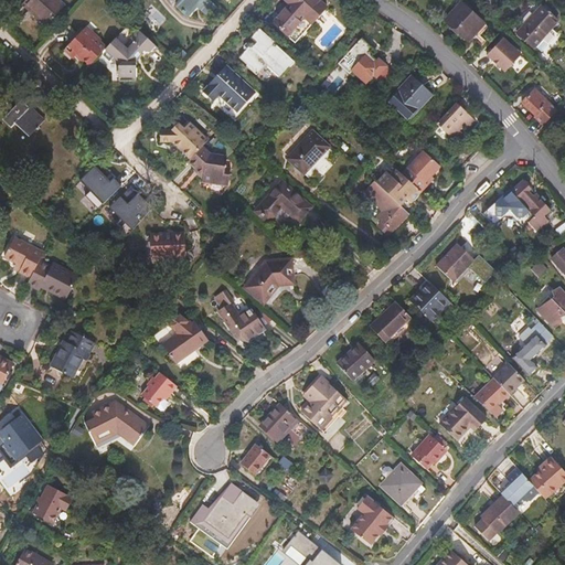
[(59,0),(28,0),(23,6),(48,28),(66,8),(59,0)]
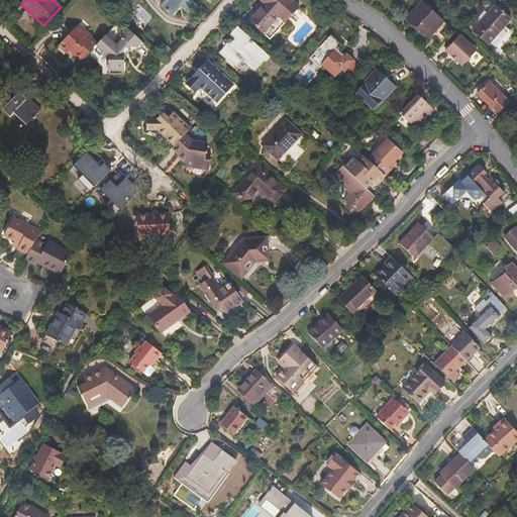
[(199,6),(192,0),(167,0),(162,6),(174,16),(182,7),(191,15),(199,6)]
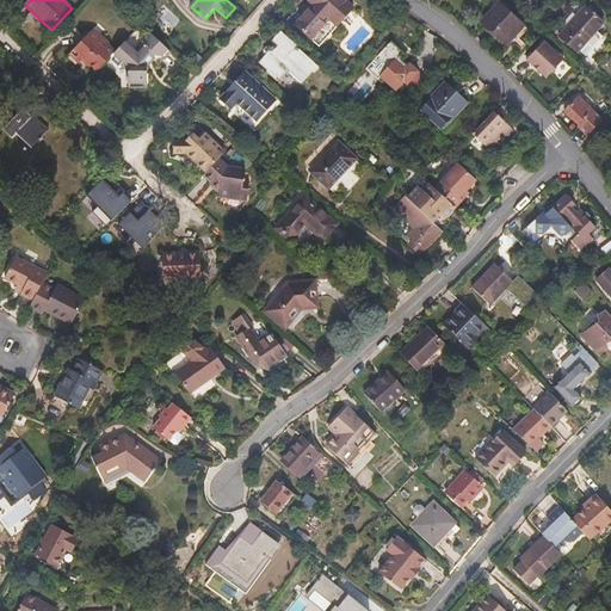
[(341,24),(353,11),(356,8),(345,0),(309,0),(308,2),(313,6),(296,26),(321,48),(341,24)]
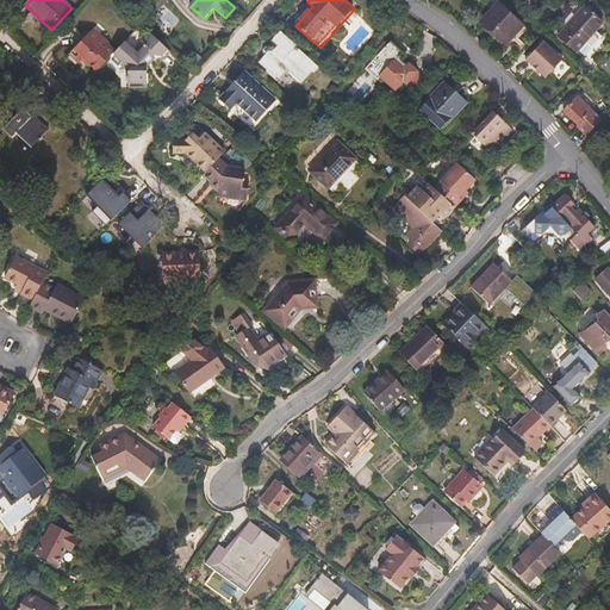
[(524,27),(499,4),(483,23),(508,45),(524,27)]
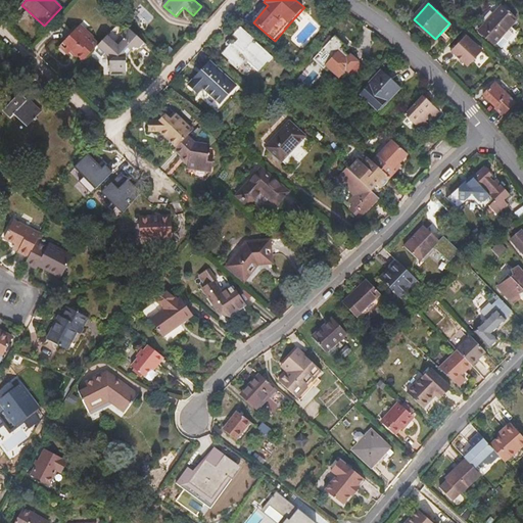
[(502,7),(480,32),(497,47),(500,46),(503,49),(515,36),(510,32),(517,22),(502,7)]
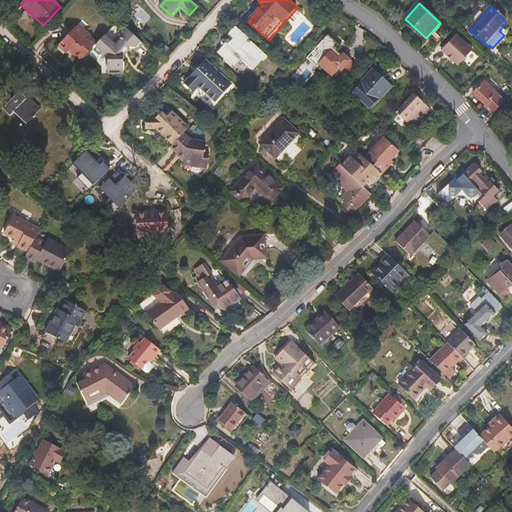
[(145,45),(119,22),(97,45),(94,48),(102,56),(108,61),(107,74),(123,76),(127,60),(126,59),(134,49),(136,51),(139,51),(145,45)]
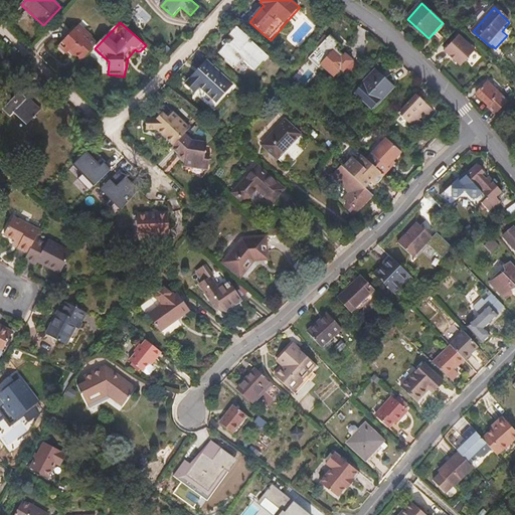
[(270,57),(238,27),(230,36),(233,39),(230,42),(228,40),(224,39),(222,41),(223,44),(226,47),(220,53),(227,60),(226,62),(234,69),(243,60),(256,72),(270,57)]
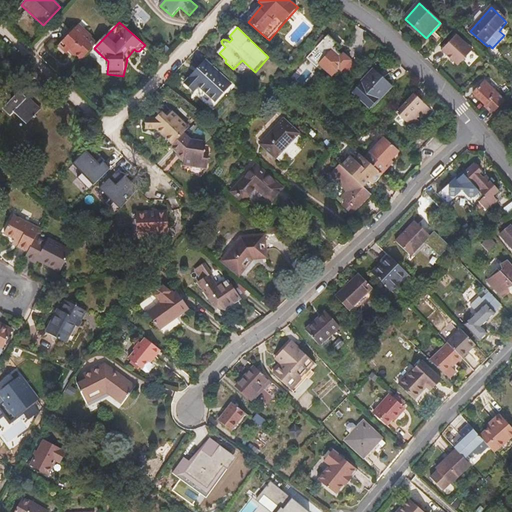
[(71,51),(82,61),(92,50),(94,48),(97,45),(91,39),(92,38),(84,31),(82,33),(77,28),(60,45),(68,53),(71,51)]
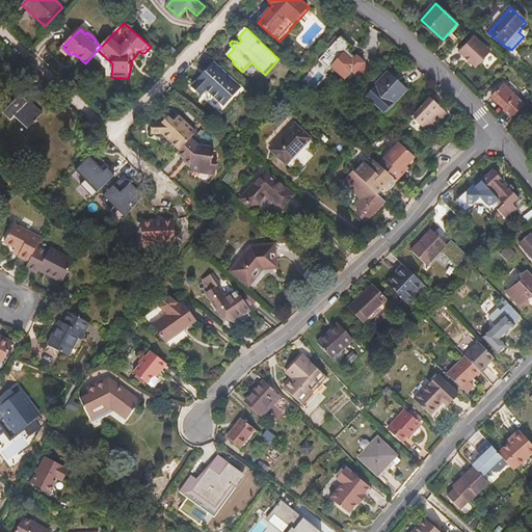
[(460,54),(477,70),(493,53),(476,37),(460,54)]
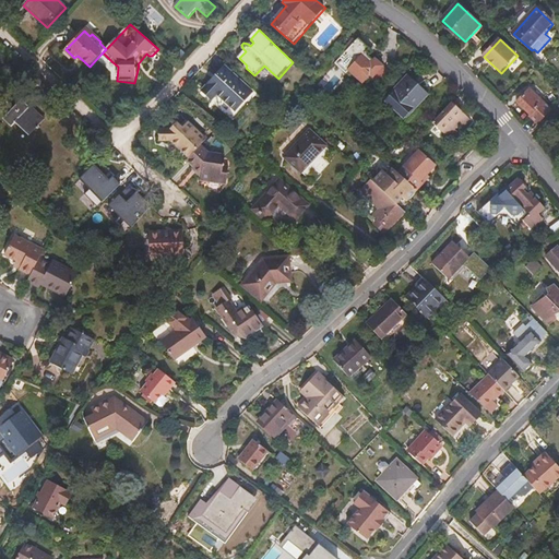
[(161,51),(158,49),(152,56),(147,60),(150,62),(161,51)]
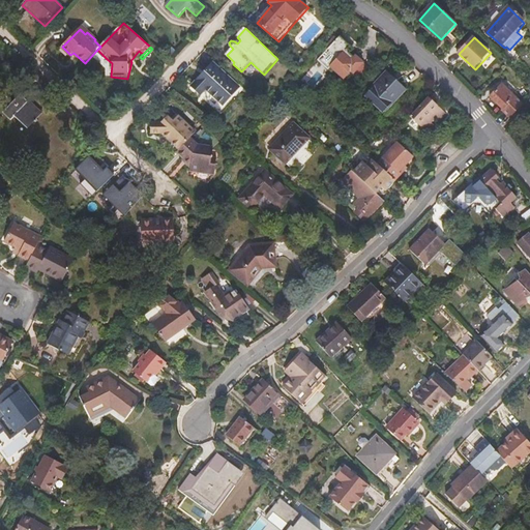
[(97,50),(95,52),(104,60),(106,58),(97,50)]
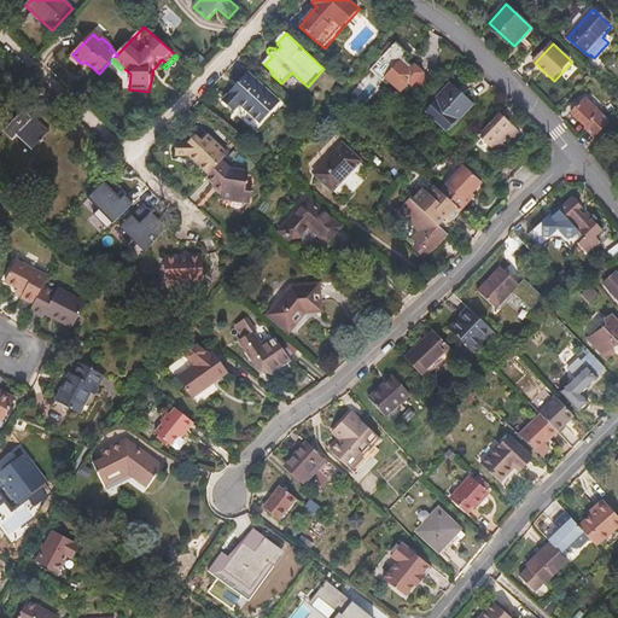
[(410,71),(401,63),(386,79),(401,92),(409,83),(413,87),(424,74),(415,65),(410,71)]
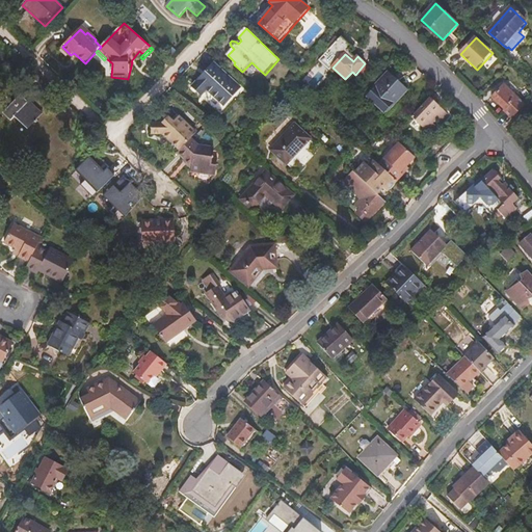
[(200,98),(208,89),(224,105),(240,88),(214,64),(190,90),(200,98)]
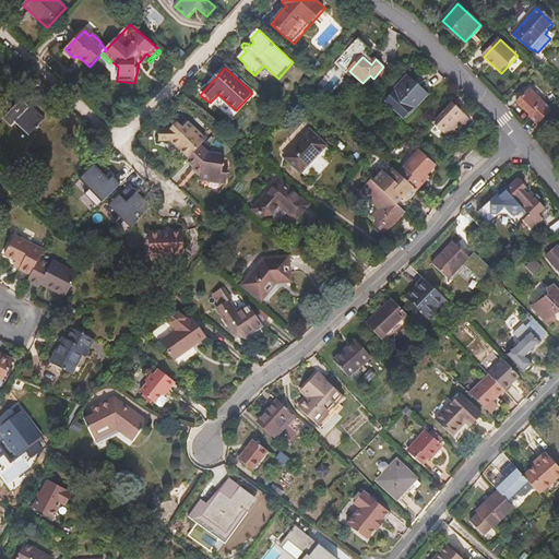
[(428,94),(408,76),(387,102),(407,119),(428,94)]
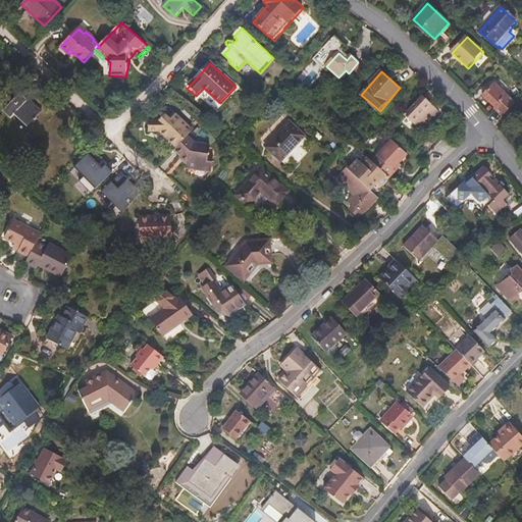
[(504,115),(516,103),(496,85),(484,97),(504,115)]
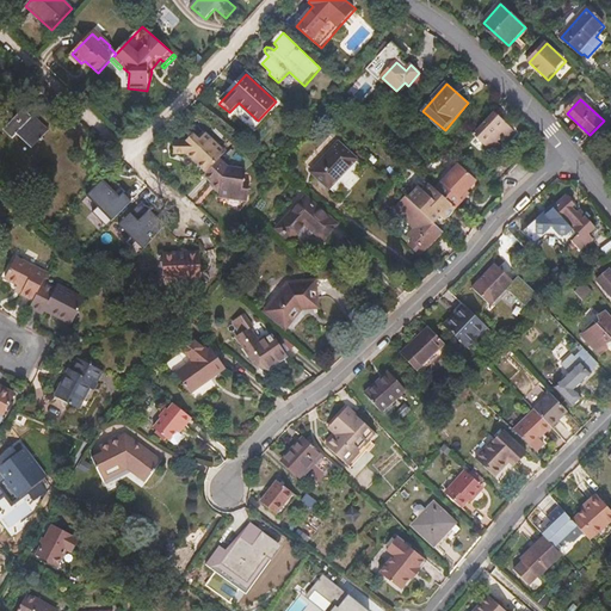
[(35,119),(24,110),(23,111),(23,112),(16,121),(8,113),(0,121),(0,125),(14,139),(18,135),(34,148),(49,131),(36,118),(35,119)]
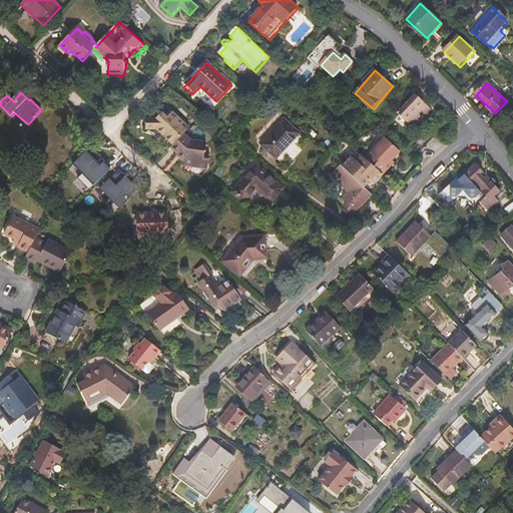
[(431,109),(415,94),(398,113),(414,127),(420,120),(418,118),(422,113),(425,116),(431,109)]
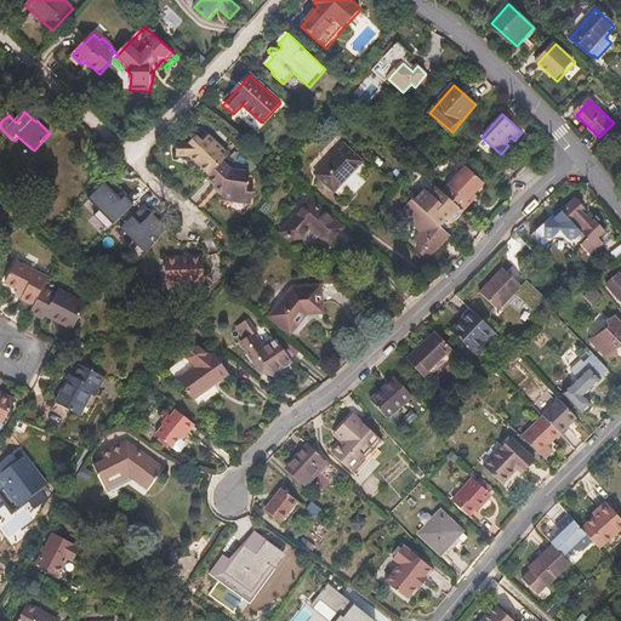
[(425,119),(420,124),(425,129),(428,132),(433,127),(425,119)]
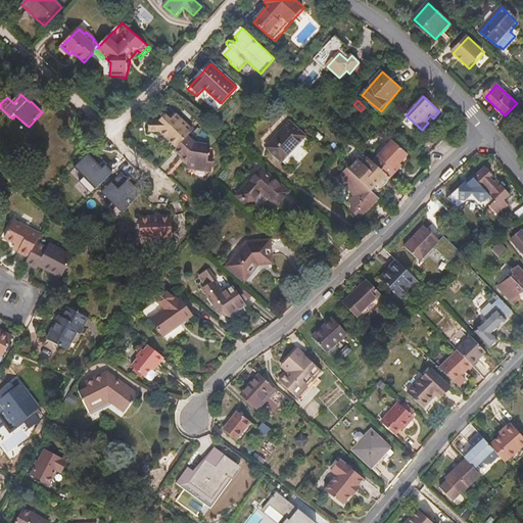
[(442,113),(439,111),(433,119),(435,121),(442,113)]
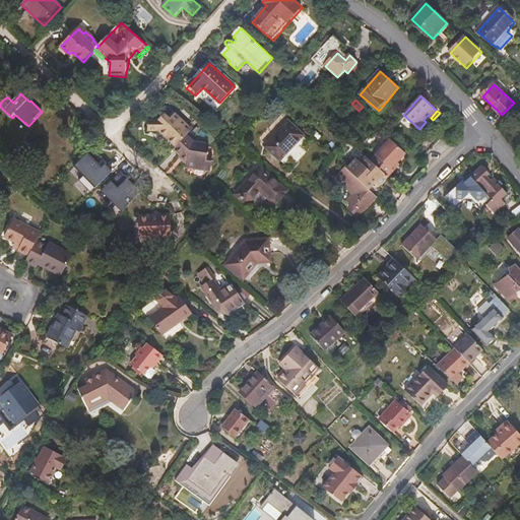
[(163,133),(178,148),(189,135),(193,130),(177,116),(172,121),(166,116),(160,122),(148,124),(149,134),(163,133)]
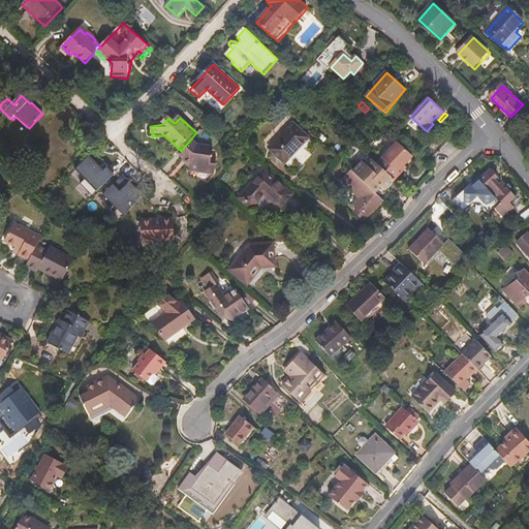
[(309,138),(293,124),(271,151),(285,164),(309,138)]
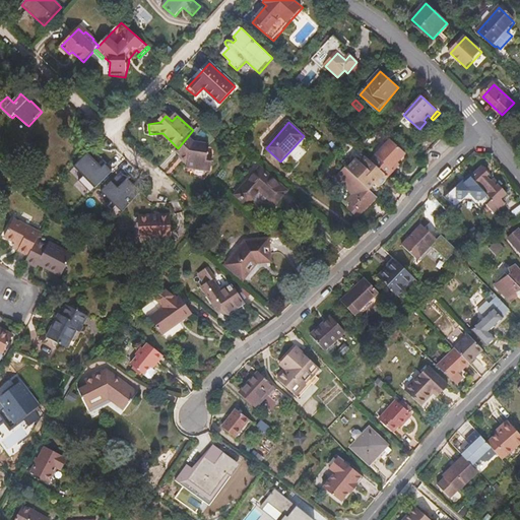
[(426,122),(419,129),(421,131),(429,124),(426,122)]
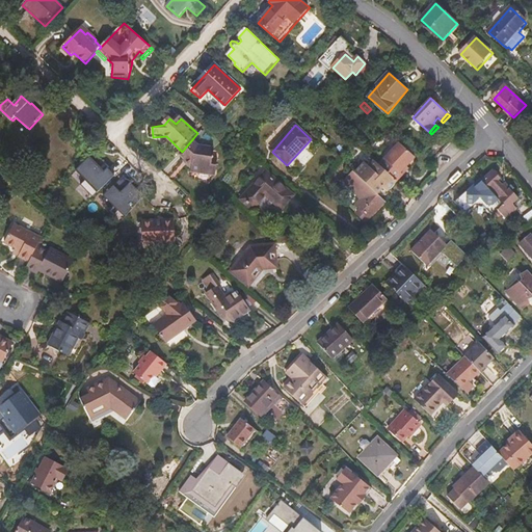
[(182,152),(181,153),(188,159),(190,158),(194,163),(194,173),(212,176),(213,174),(217,174),(220,160),(217,160),(217,158),(214,157),(215,150),(201,145),(193,138),(182,152)]
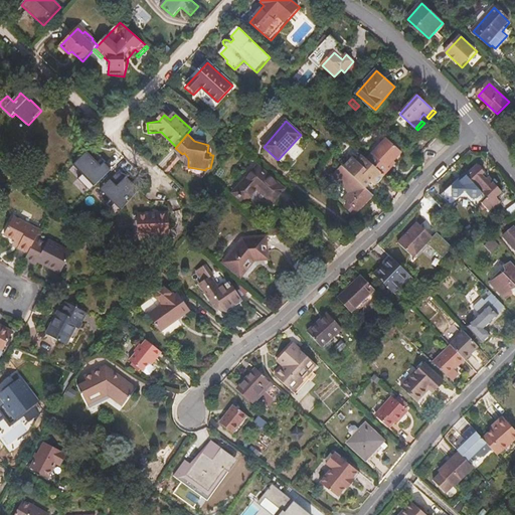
[(386,140),(368,160),(384,175),(389,169),(387,166),(393,160),(400,152),(386,140)]
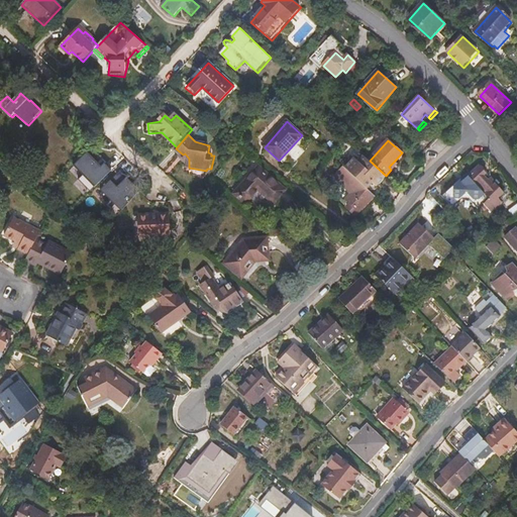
[(87,151),(75,164),(85,173),(80,178),(93,190),(113,169),(104,160),(101,164),(87,151)]
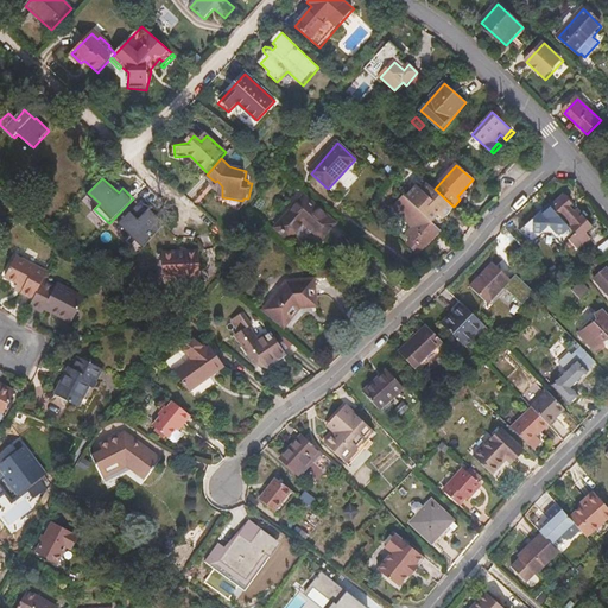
[(435,189),(430,184),(423,191),(419,187),(406,198),(424,216),(432,223),(438,216),(442,219),(454,207),(435,189)]
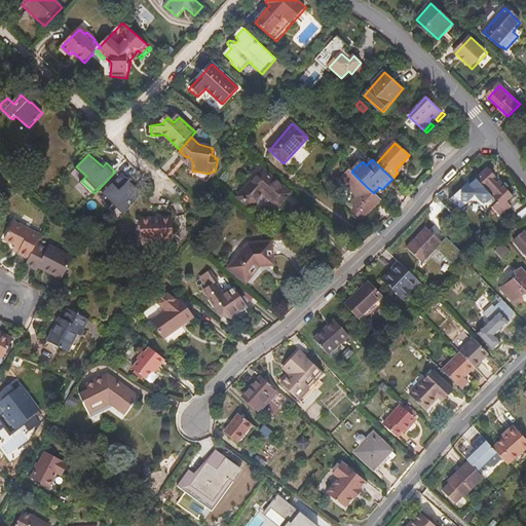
[(396,170),(398,173),(405,165),(402,163),(396,170)]
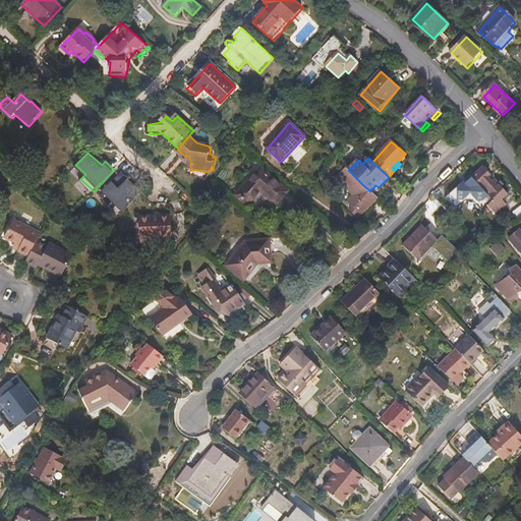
[(482,167),(471,178),(494,200),(488,206),(497,215),(507,204),(503,199),(509,194),(494,179),(491,182),(487,177),(489,175),(482,167)]
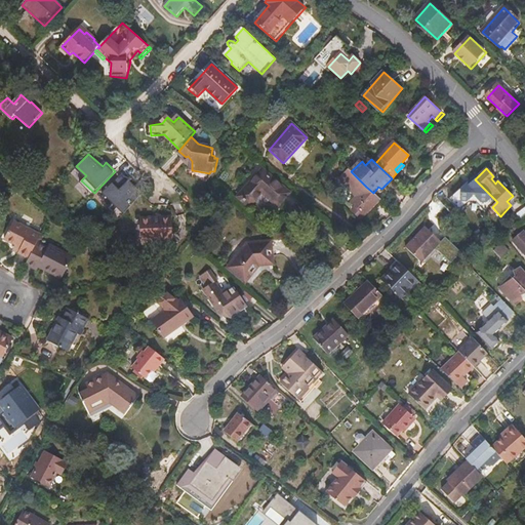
[(290,194),(263,169),(239,198),(250,208),(263,194),(278,207),(290,194)]
